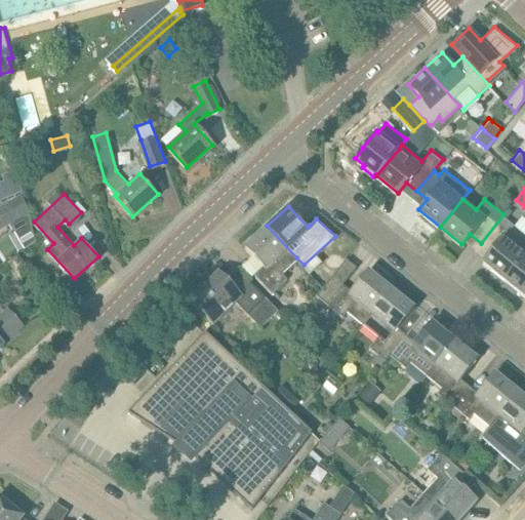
[(28,212),(9,223),(23,246),(35,238),(28,212)]
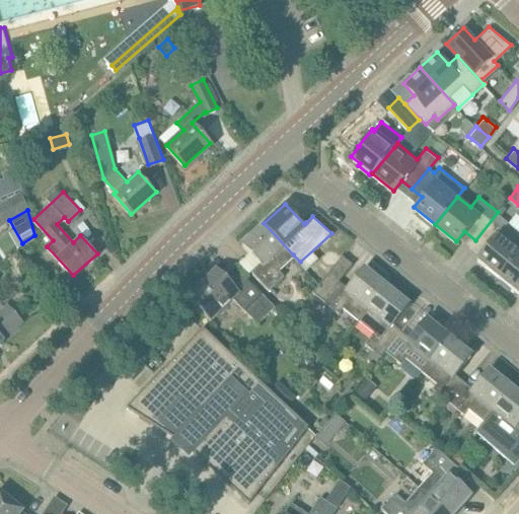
[(477,258),(498,275),(518,248),(518,229),(498,212),(475,240),(485,248),(477,258)]
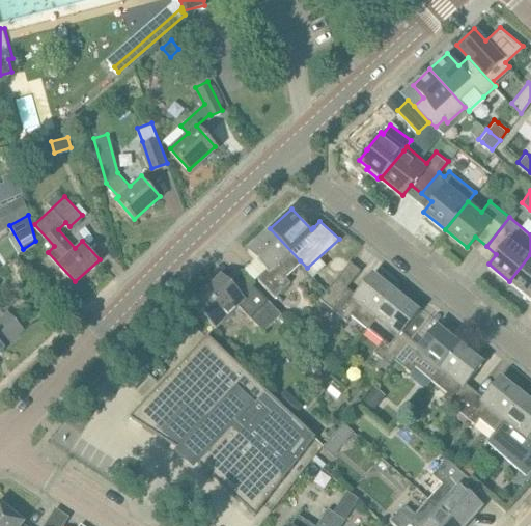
[(270,228),(248,249),(266,268),(256,276),(271,292),(274,295),(290,280),(285,275),(300,260),(270,228)]
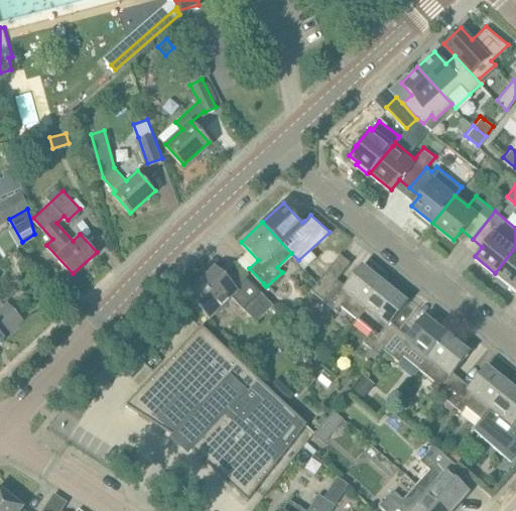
[(515,247),(495,273),(515,289),(515,247)]
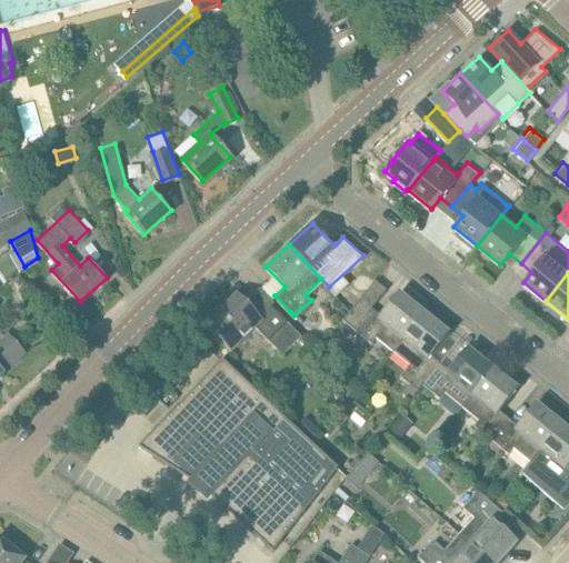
[(375,279),(342,318),(346,320),(355,327),(371,305),(386,288),(375,279)]
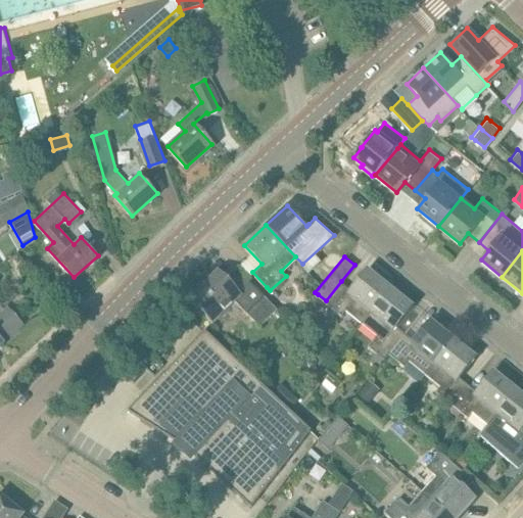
[(234,299),(259,326),(277,308),(237,267),(226,278),(218,270),(189,298),(211,322),(234,299)]
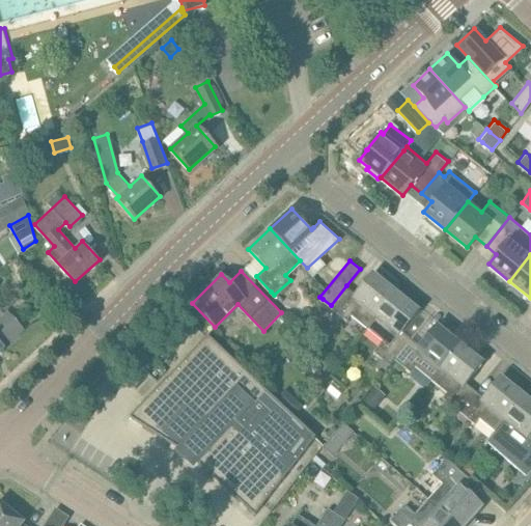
[(356,293),(346,285),(331,305),(346,319),(352,312),(367,325),(394,292),(371,273),(356,293)]
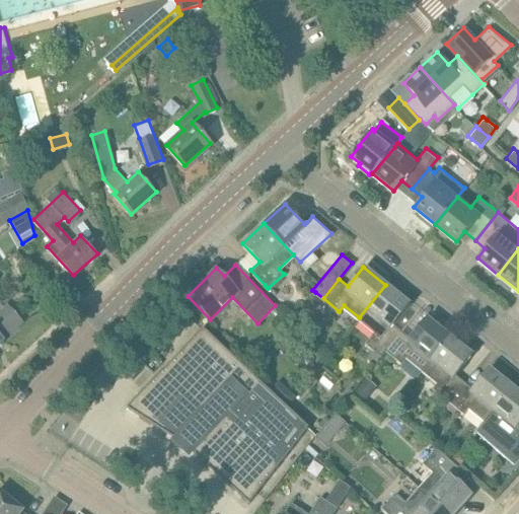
[(381,354),(385,349),(400,329),(392,323),(409,303),(385,285),(359,317),(374,329),(365,341),(381,354)]
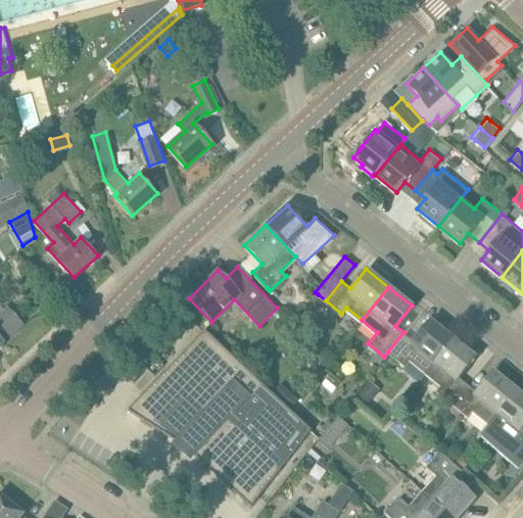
[(318,294),(310,307),(317,313),(326,300),(318,294)]
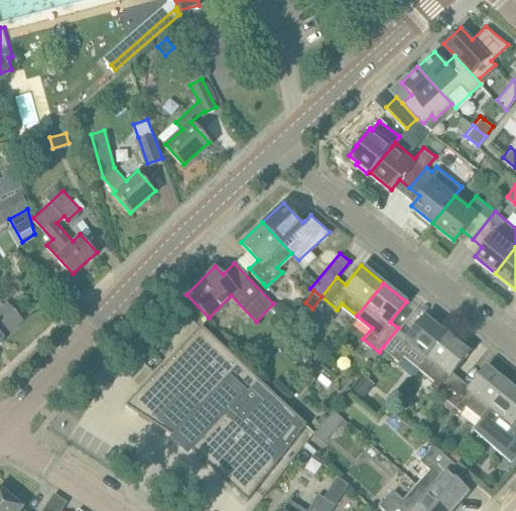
[(0,340),(4,337),(3,335),(8,330),(9,331),(23,317),(9,303),(7,300),(0,306),(0,340)]
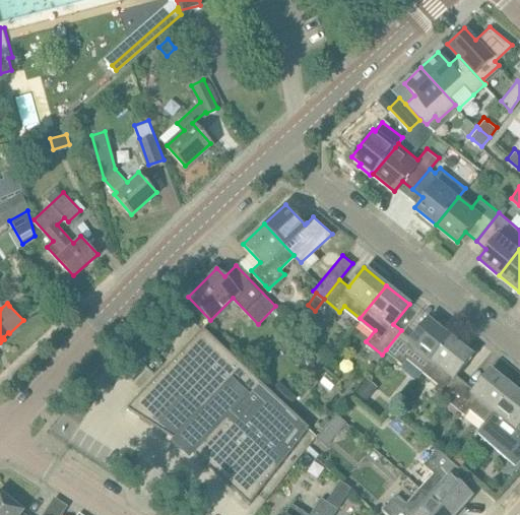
[(406,357),(421,370),(449,336),(427,318),(410,337),(401,330),(386,349),(402,362),(406,357)]
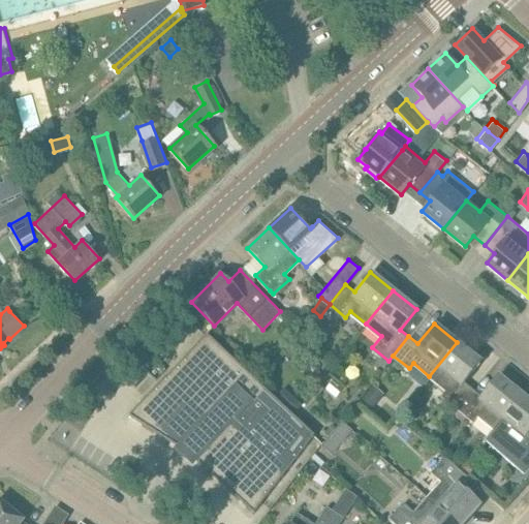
[(206,332),(128,413),(178,445),(182,442),(197,457),(196,458),(253,512),(313,434),(206,332)]
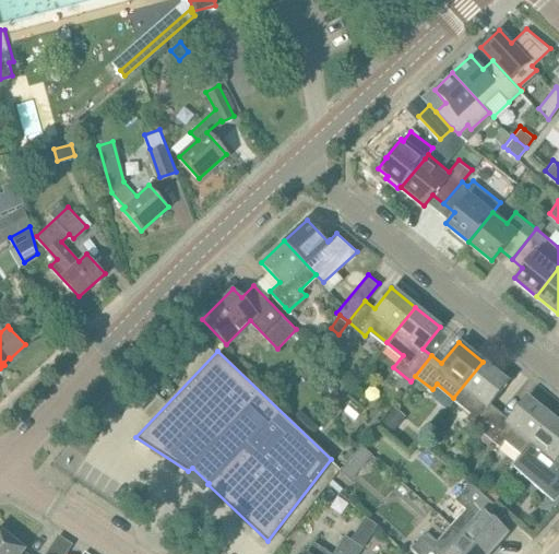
[(465,416),(483,431),(499,410),(490,402),(508,381),(483,362),(453,398),(471,411),(465,416)]
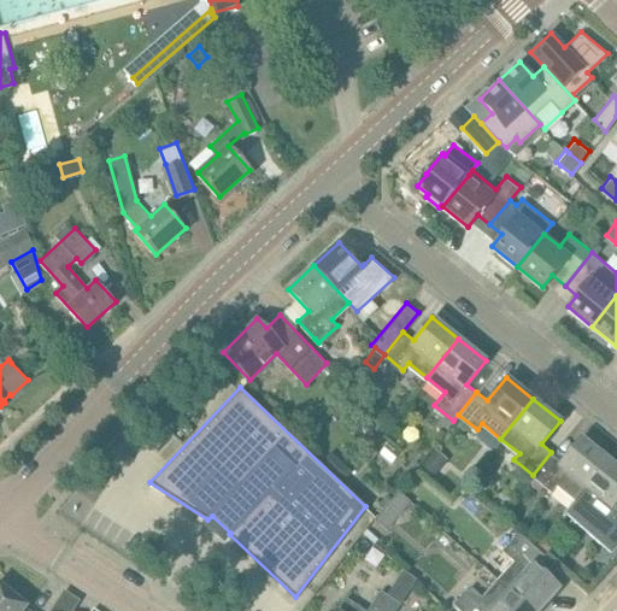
[(557,483),(575,498),(607,458),(581,438),(562,460),(551,452),(533,475),(551,489),(557,483)]
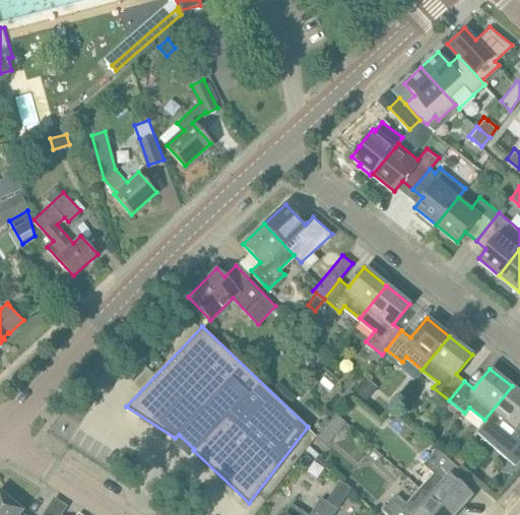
[(359,385),(351,394),(362,402),(369,394),(359,385)]
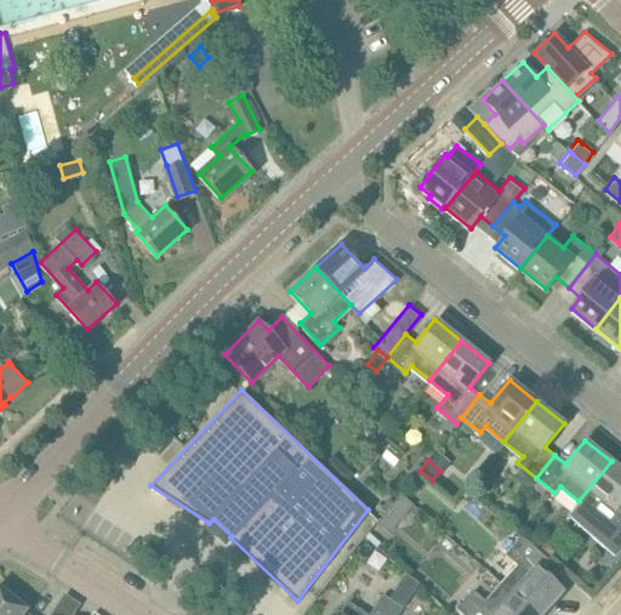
[(579,501),(570,512),(619,551),(620,547),(620,470),(611,461),(579,501)]
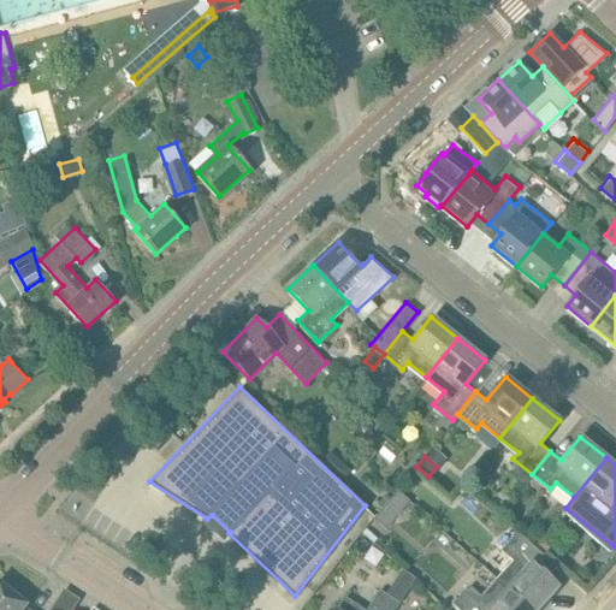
[(400,487),(385,504),(397,515),(412,497),(400,487)]
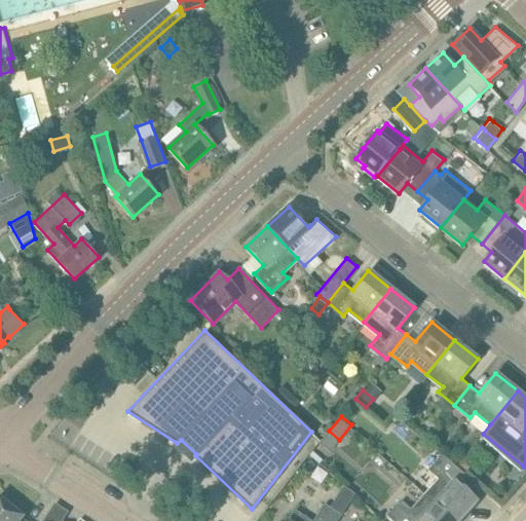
[(438,478),(425,492),(456,520),(457,520),(477,499),(457,483),(465,474),(465,473),(457,466),(443,452),(428,469),(438,478)]
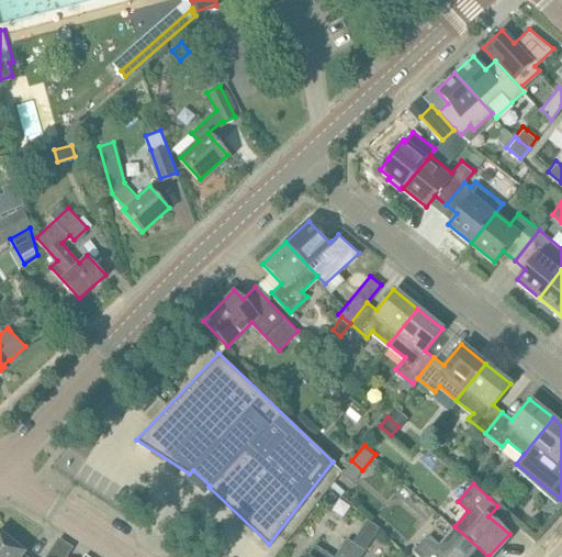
[(495,491),(489,498),(497,505),(503,499),(495,491)]
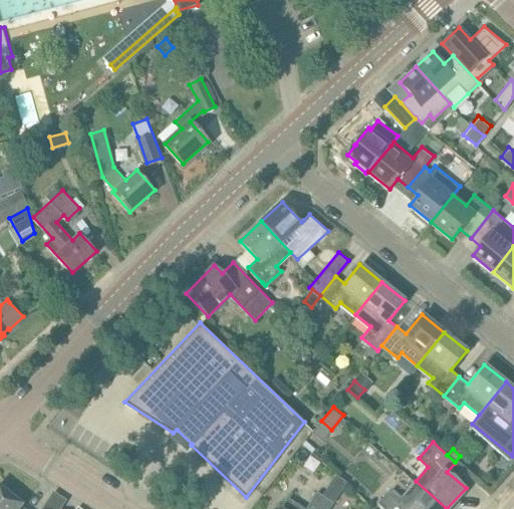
[(446,508),(416,481),(402,496),(393,487),(377,502),(384,508),(446,508)]
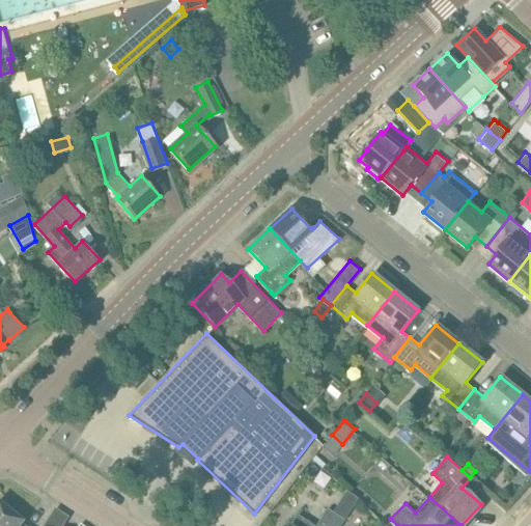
[(0,525),(29,525),(23,521),(24,521),(0,501),(0,525)]
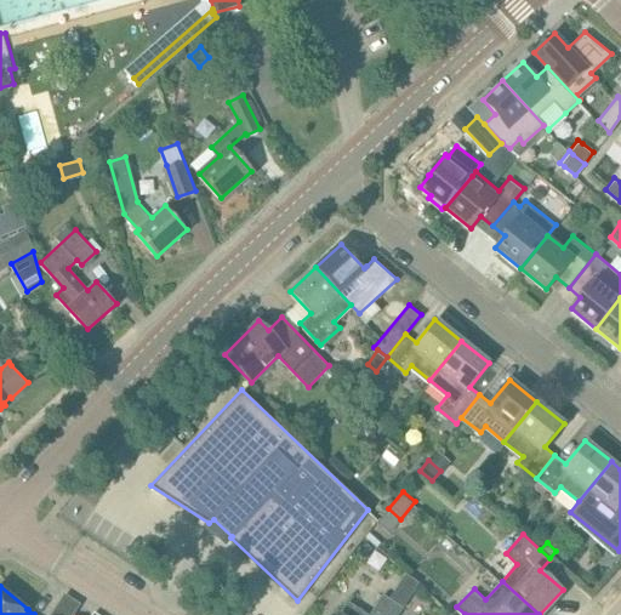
[(397,614),(406,601),(388,590),(386,593),(383,592),(375,605),(374,604),(368,613),(348,601),(339,614),(397,614)]
